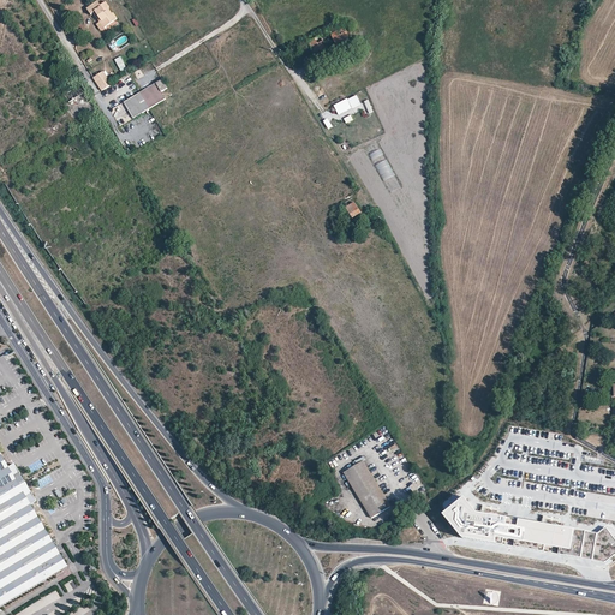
[(101,22),(105,28),(118,18),(113,13),(112,15),(107,7),(109,6),(106,1),(100,5),(97,1),(87,9),(90,15),(94,12),(101,22)]
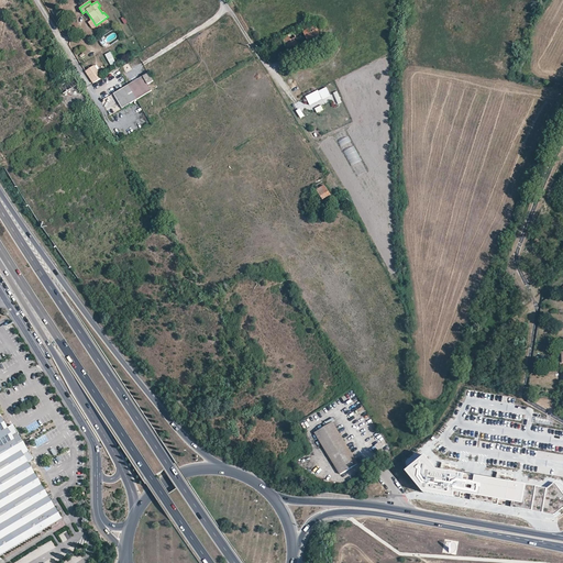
[(283,39),(290,55),(301,50),(296,37),(304,33),(309,45),(321,40),(313,24),(283,39)]
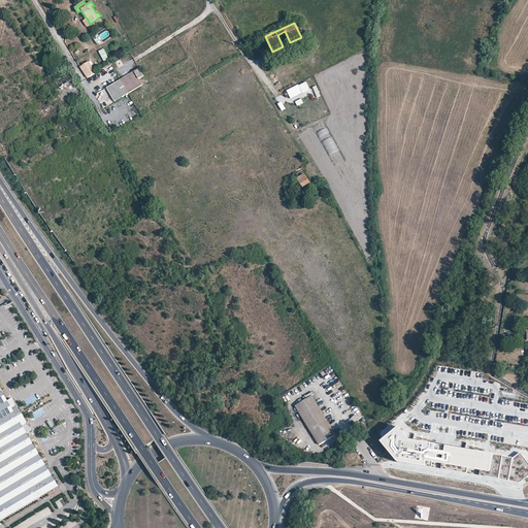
[(98,51),(104,62),(109,60),(104,47),(98,51)]
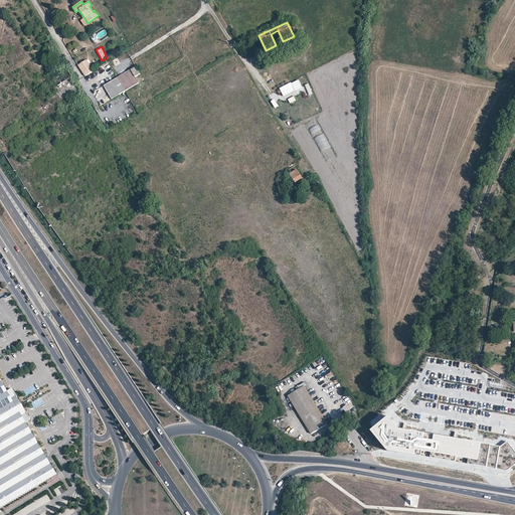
[(78,66),(86,76),(94,71),(87,61),(78,66)]
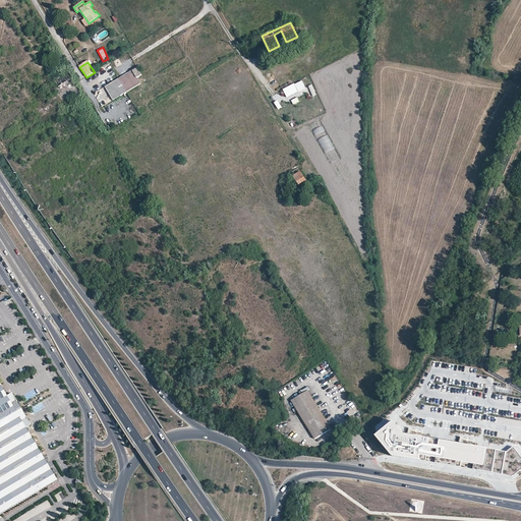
[(105,87),(113,100),(139,83),(136,77),(141,74),(136,67),(105,87)]
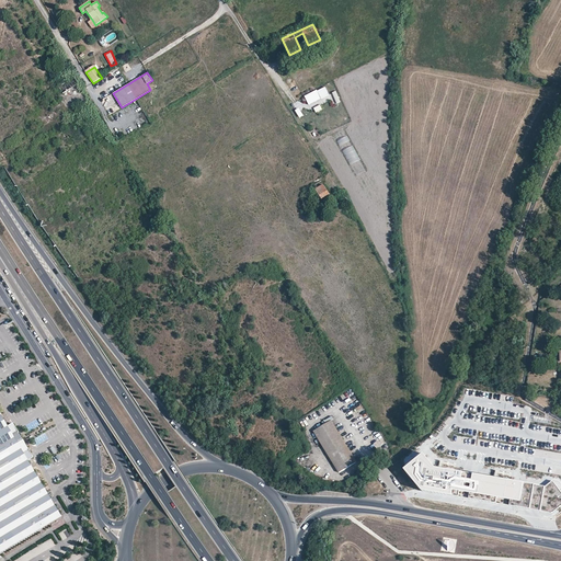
[(63,93),(71,107),(86,99),(77,84),(63,93)]
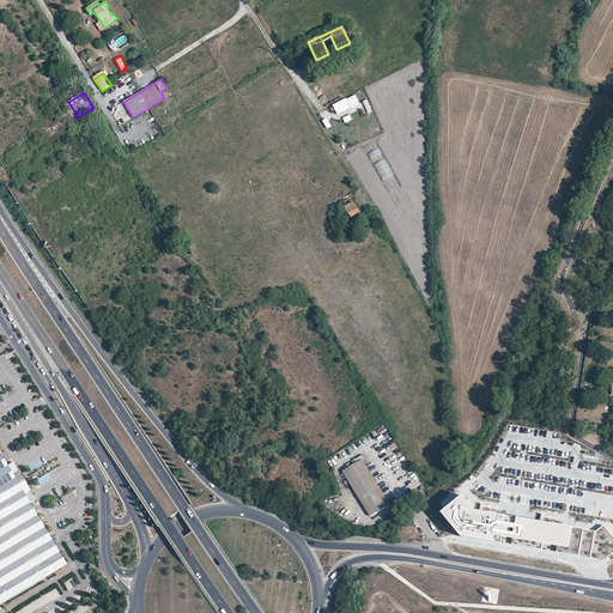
[(356,95),(333,103),(338,115),(344,111),(345,116),(362,109),(364,115),(368,114),(363,102),(359,103),(356,95)]
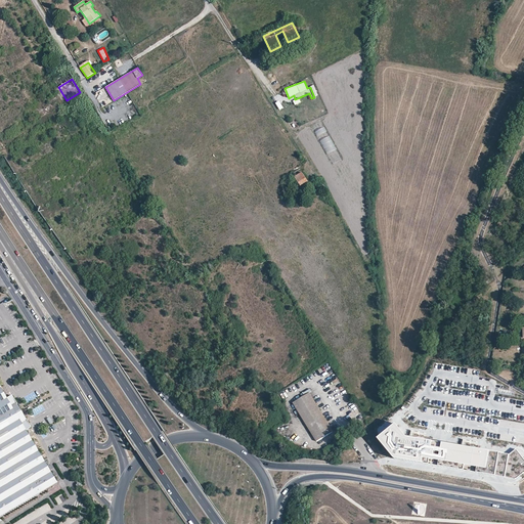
[(292,173),(295,177),(302,173),(299,168),(292,173)]
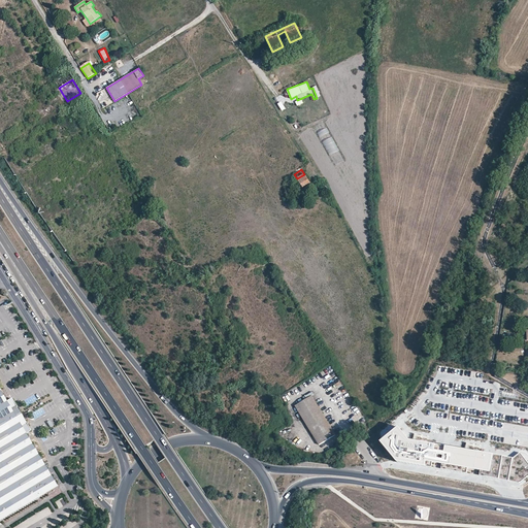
[(297,178),(302,188),(309,183),(304,174),(297,178)]
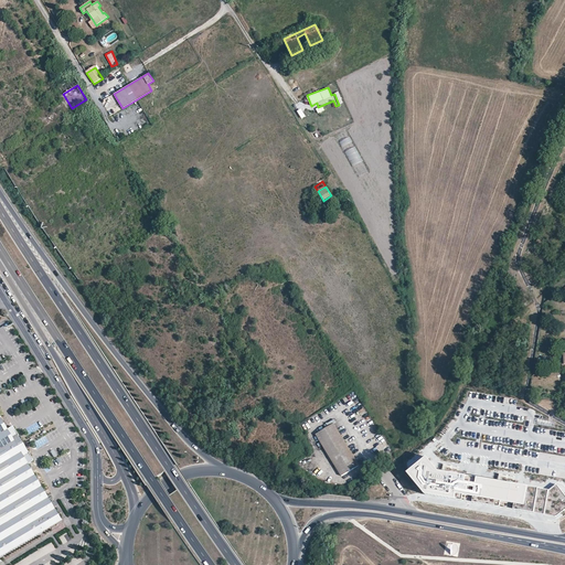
[(317,435),(342,477),(359,466),(333,425),(317,435)]
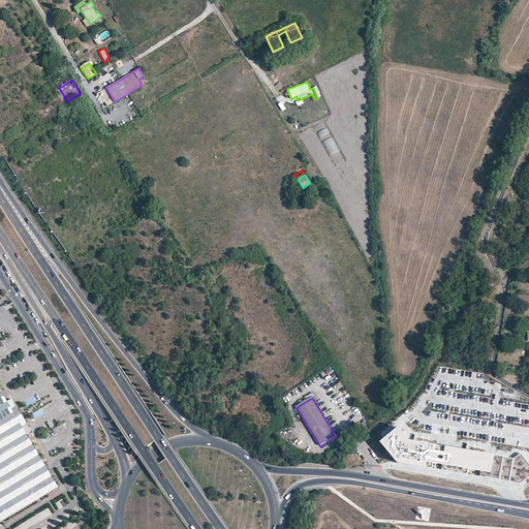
[(13,412),(22,427),(24,425),(27,424),(17,405),(13,407),(11,408),(13,412)]
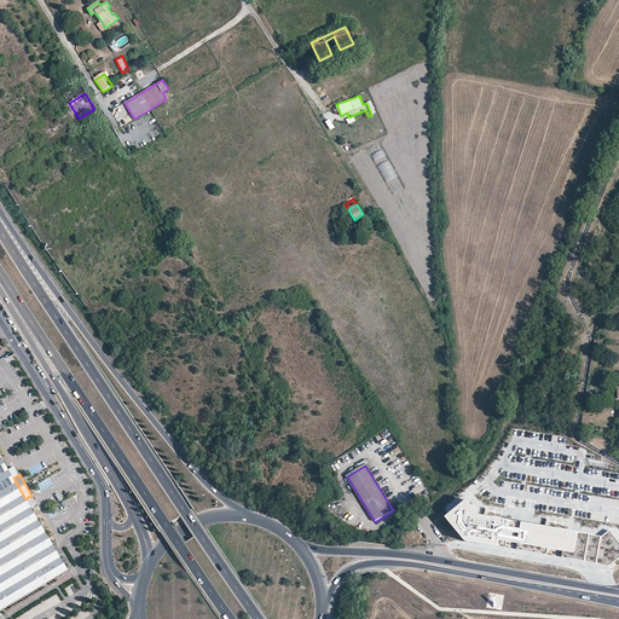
[(420,475),(400,486),(412,505),(431,495),(420,475)]
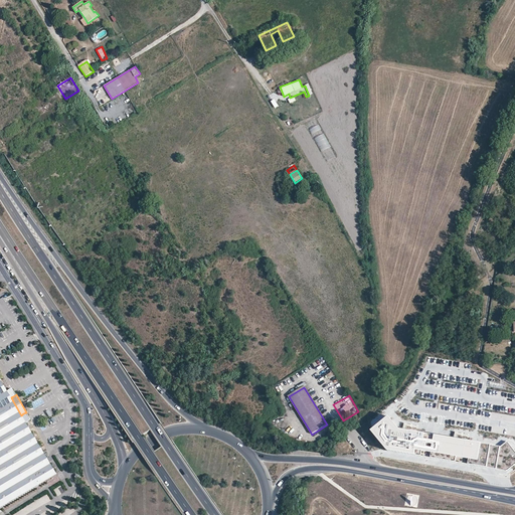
[(0,507),(56,474),(21,415),(13,401),(0,408),(0,507)]
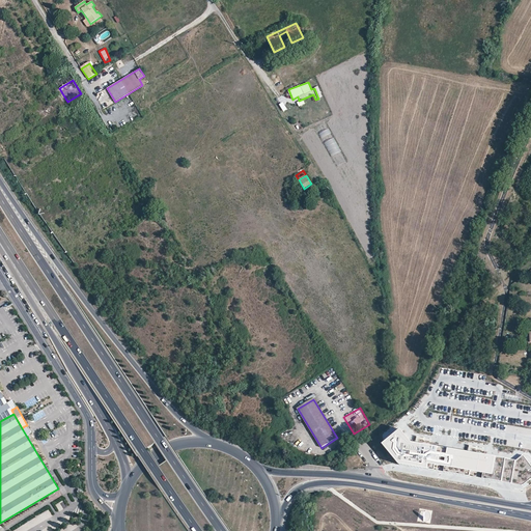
[(411,441),(399,427),(381,443),(398,463),(522,485),(530,477),(530,465),(523,454),(515,460),(411,441)]
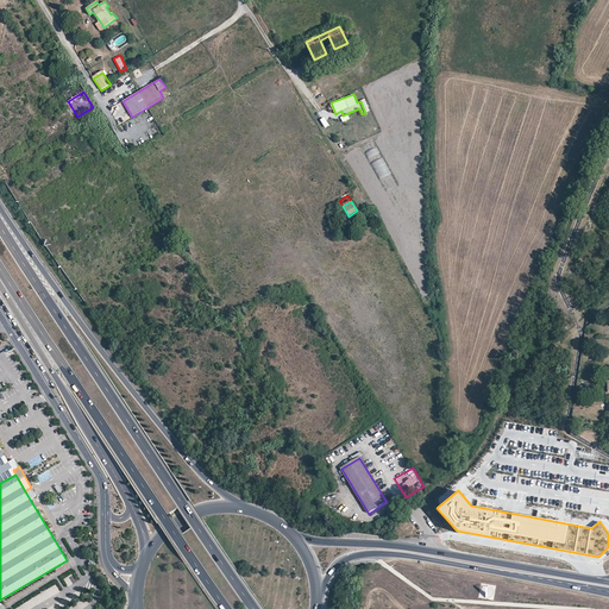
[(483,584),(481,597),(494,600),(495,586),(483,584)]
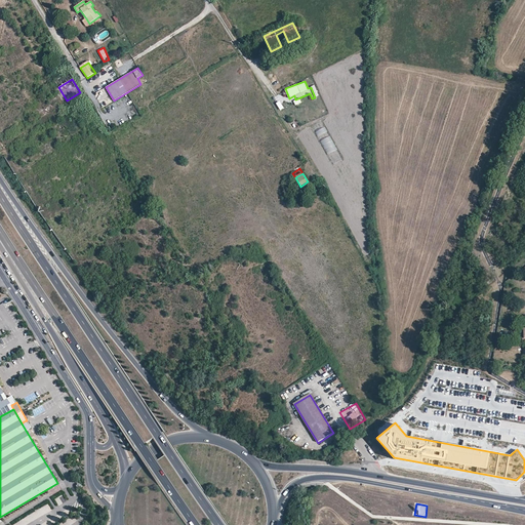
All buildings are outlined.
